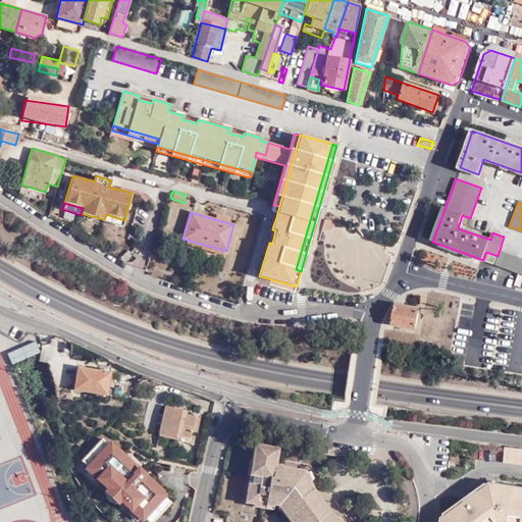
[(122,227),(124,220),(106,214),(104,219),(104,221),(122,227)]
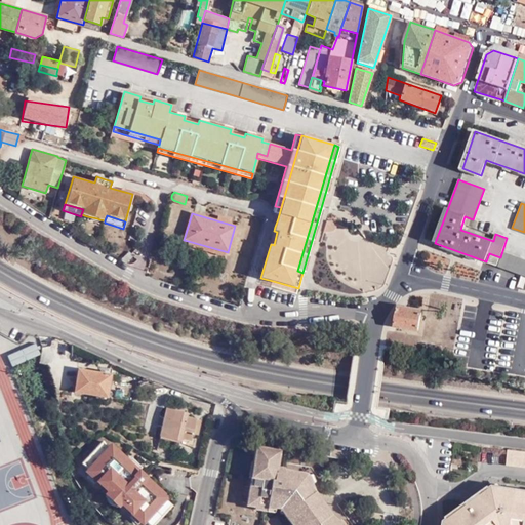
[(217,215),(216,220),(228,224),(229,218),(217,215)]
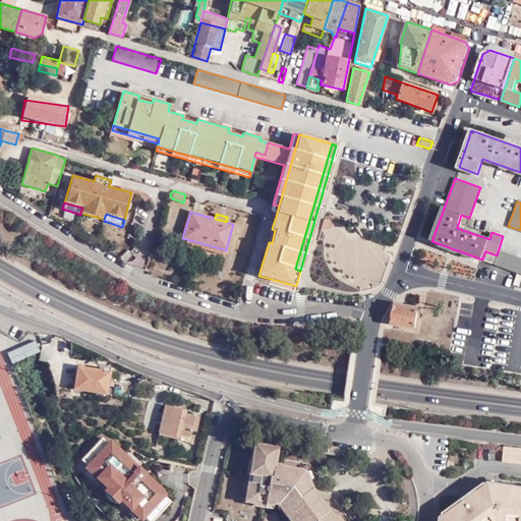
[(331,228),(335,222),(325,219),(322,230),(327,230),(331,228)]
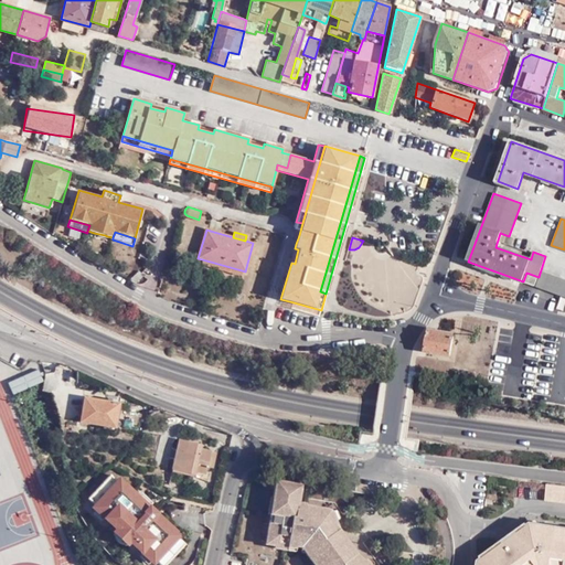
[(242,270),(202,259),(201,264),(241,277),(242,270)]
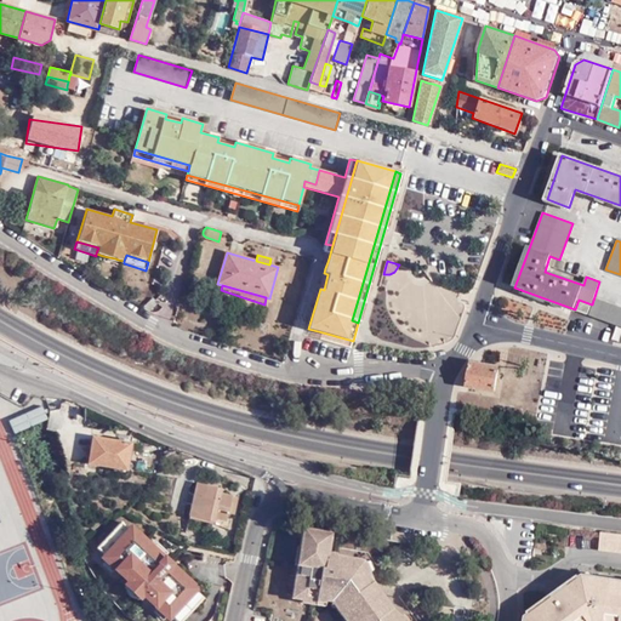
[(590,315),(620,326),(620,307),(596,298),(590,315)]
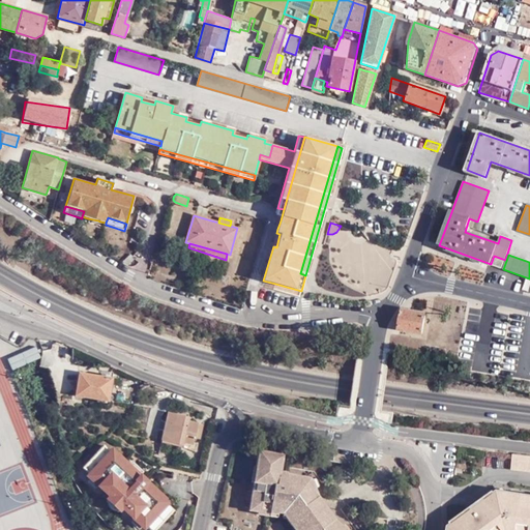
[(494,256),(491,264),(502,268),(505,260),(494,256)]
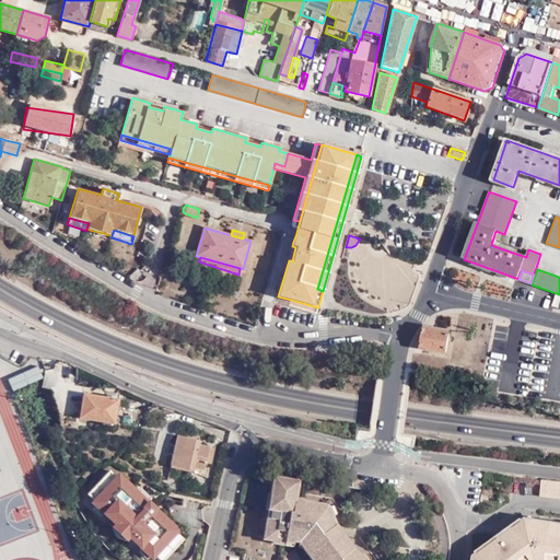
[(421,348),(445,352),(450,331),(426,327),(421,348)]
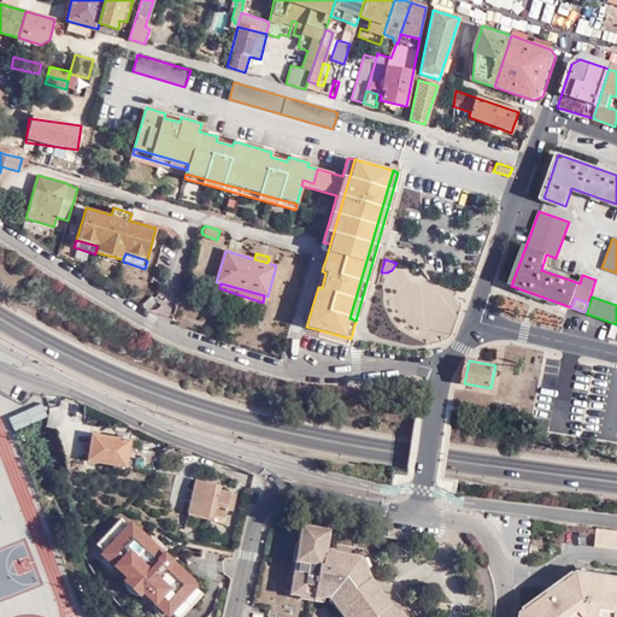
[(7,418),(12,433),(47,421),(41,406),(7,418)]
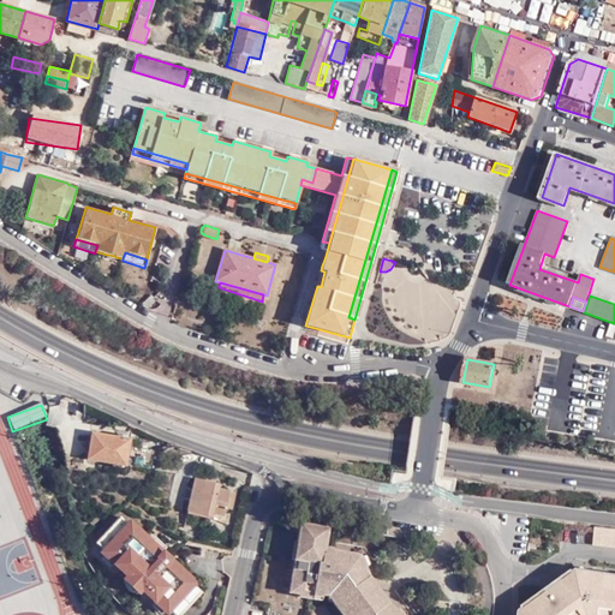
[(130,433),(120,431),(119,439),(91,434),(88,459),(125,466),(130,433)]
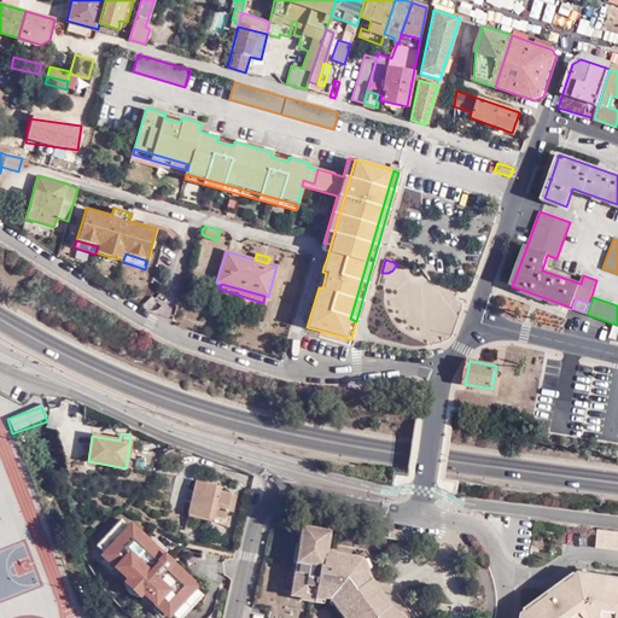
[(210,490),(211,485),(197,482),(188,512),(199,514),(199,519),(228,526),(233,512),(226,511),(229,495),(219,493),(210,490)]
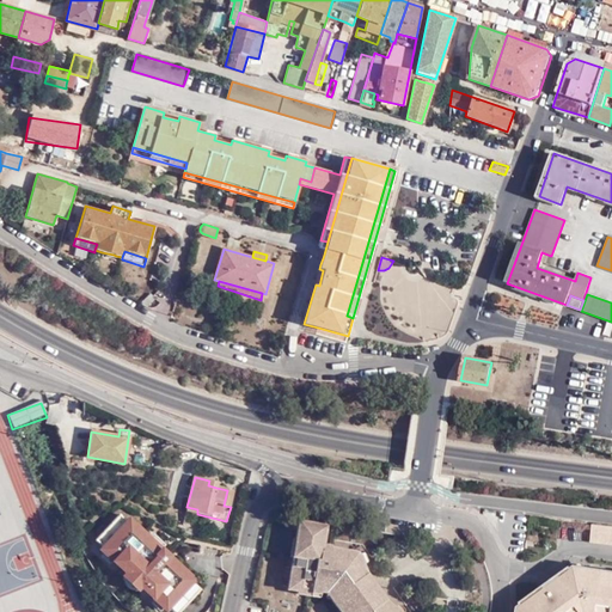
[(224,506),(231,507),(234,491),(227,490),(224,506)]
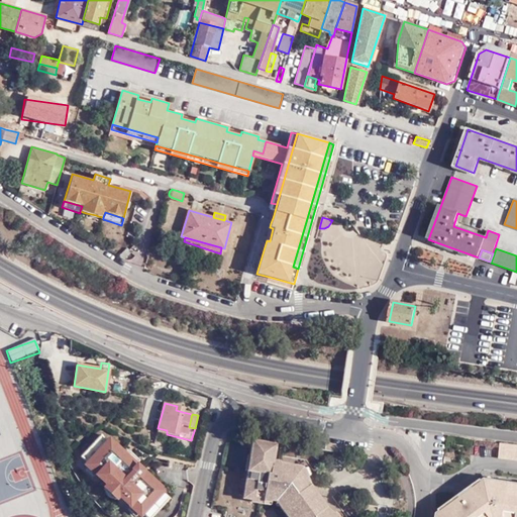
[(100,433),(79,454),(86,461),(107,439),(100,433)]
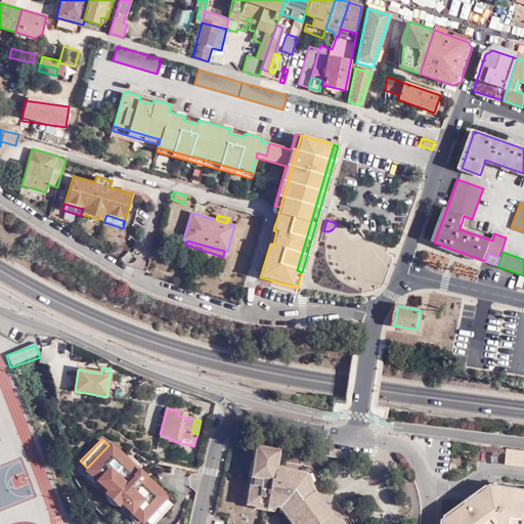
[(165,495),(110,443),(108,445),(87,468),(85,470),(107,489),(120,500),(141,521),(142,520),(164,496),(165,495)]
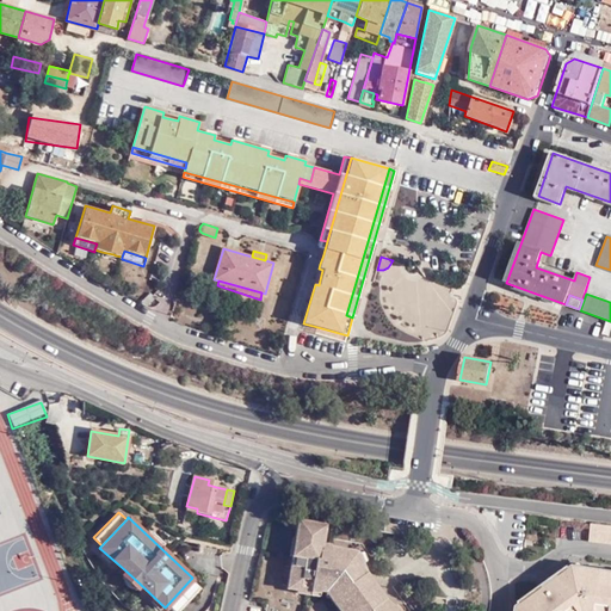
[(297,524),(294,542),(297,543),(295,559),(291,557),(288,588),(296,590),(296,587),(323,591),(328,596),(335,597),(346,610),(345,610),(394,610),(382,602),(374,587),(363,569),(356,550),(329,547),(329,550),(319,549),(319,544),(322,545),(325,528),(297,524)]
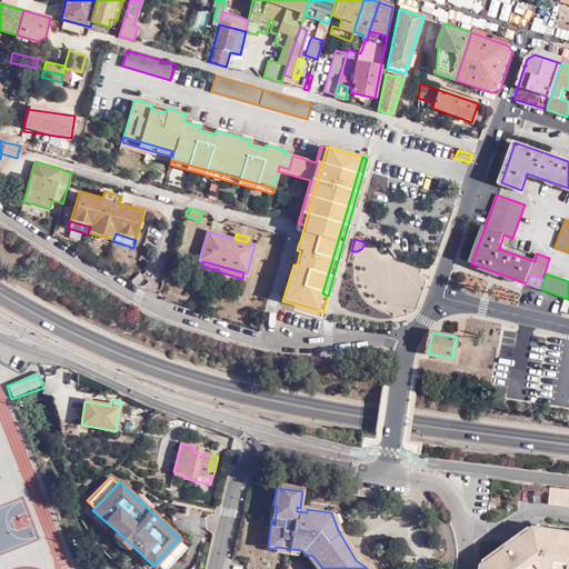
[(568,507),(568,490),(566,490),(550,488),(548,505),(568,507)]
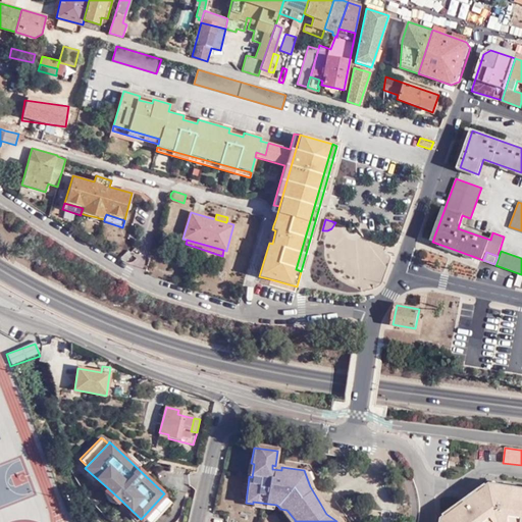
[(254,464),(251,463),(248,463),(246,476),(249,476),(252,477),(254,464)]
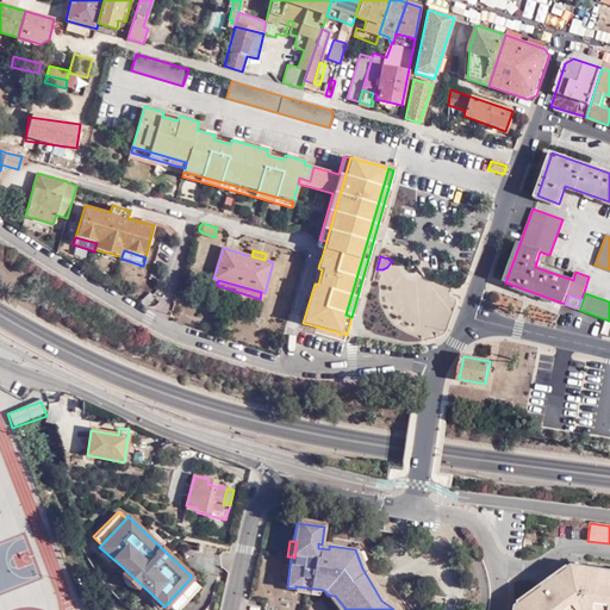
[(595,609),(602,576),(579,572),(579,566),(577,566),(522,607),(523,608),(522,609),(595,609)]
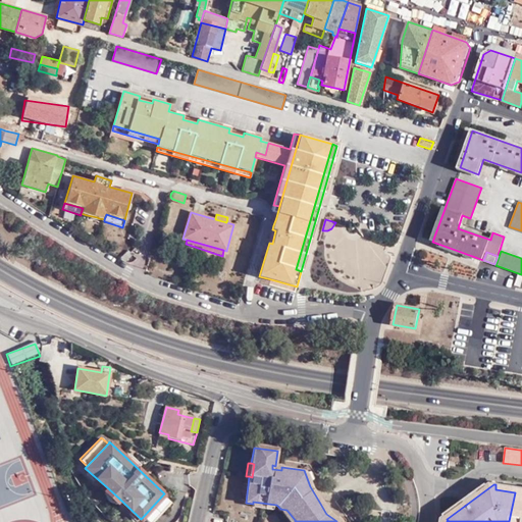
[(496,489),(515,492),(516,487),(496,484),(496,489)]
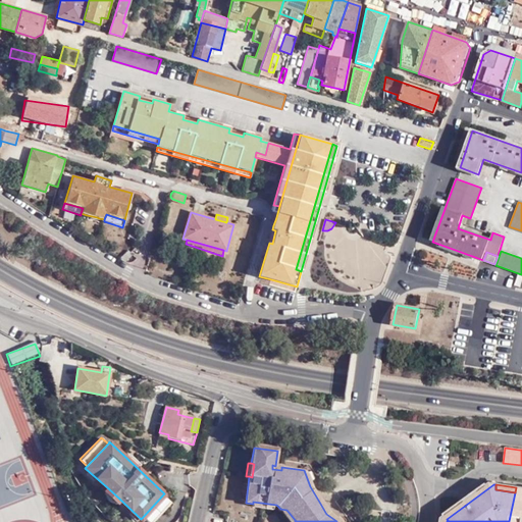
[(117,502),(119,499),(107,487),(103,491),(116,503),(117,502)]
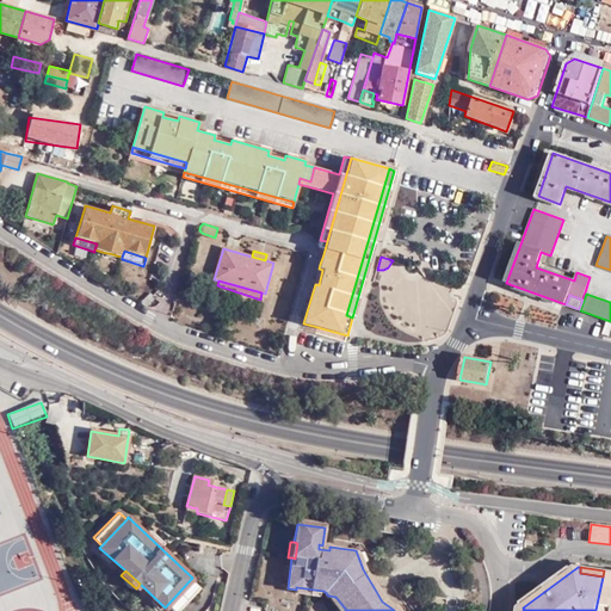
[(603,576),(596,610),(610,610),(610,571),(604,571),(603,576)]
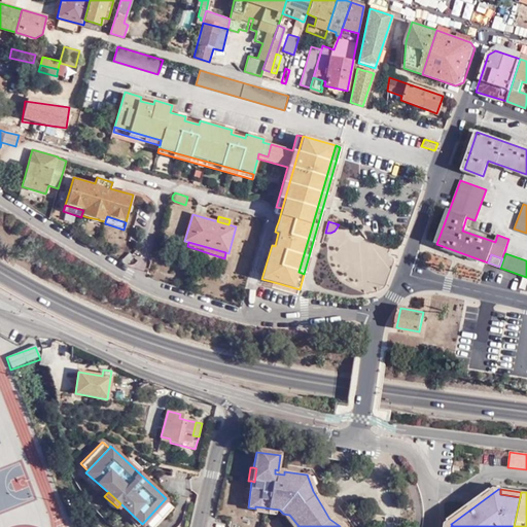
[(147,526),(153,526),(173,506),(165,499),(143,523),(147,526)]
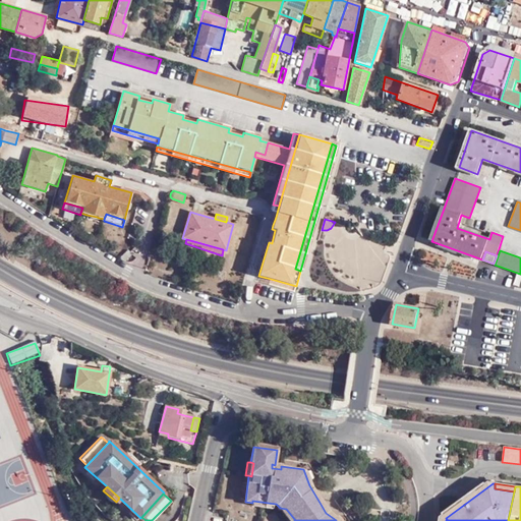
[(252,501),(252,503),(252,506),(282,510),(280,508),(276,504),(252,501)]
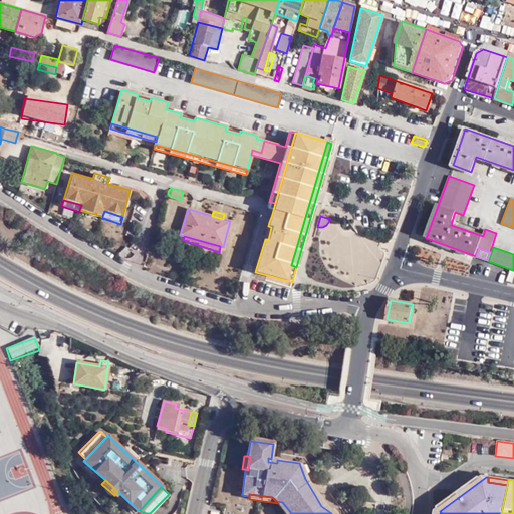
[(276,501),(278,503),(285,513),(290,513),(291,513),(282,502),(276,501)]
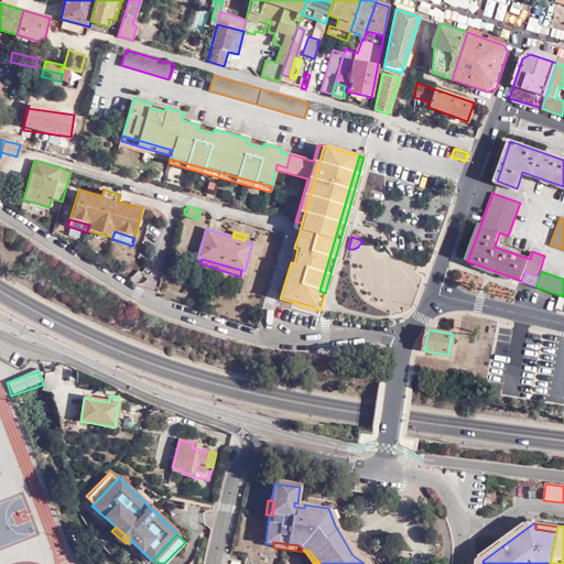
[(291,563),(304,563),(296,552),(288,557),(291,563)]
